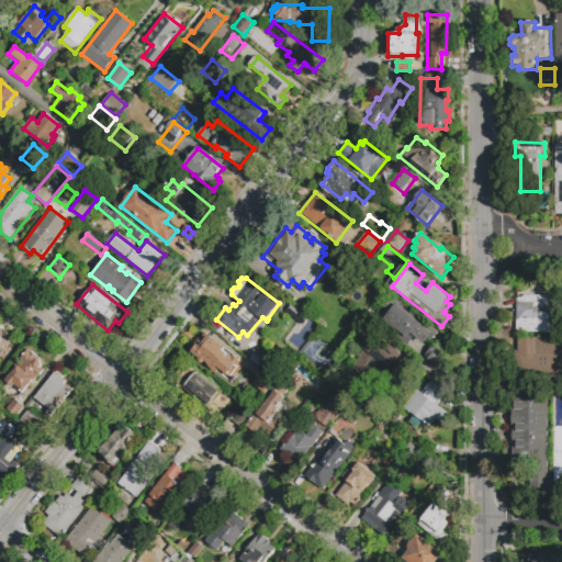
[(294,306),(302,295),(325,313),(316,325),(294,306)]
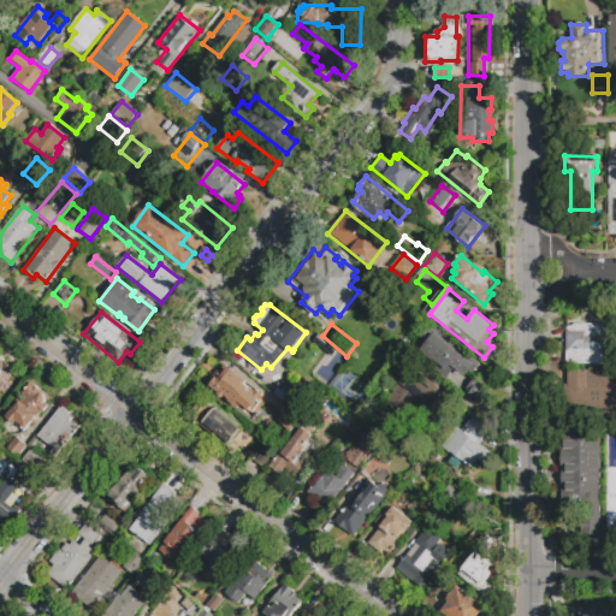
[(615,363),(567,362),(568,324),(610,324),(612,326),(614,327),(615,336),(615,337),(615,363)]
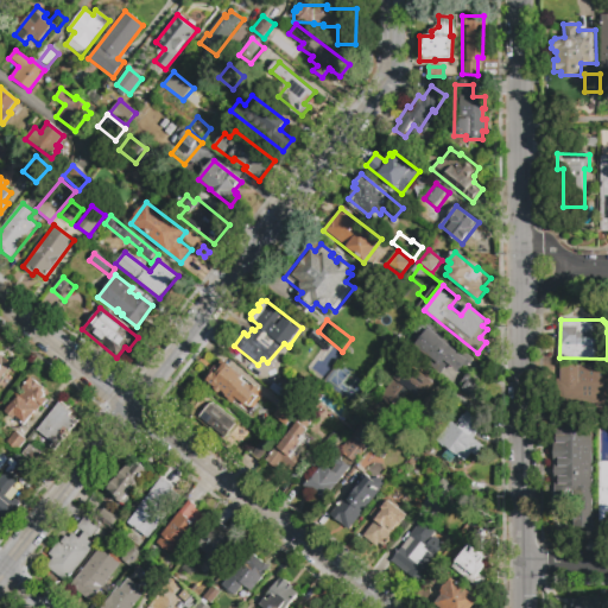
[(418,340),(431,324),(473,358),(461,373),(424,344),(418,340)]
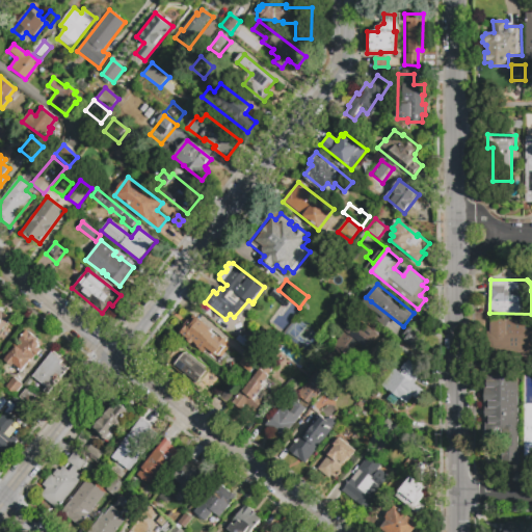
[(294,303),(289,311),(270,296),(276,289),(294,303)]
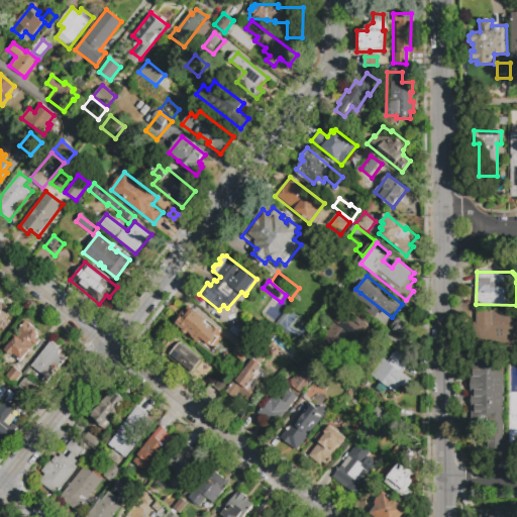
[(0,322),(0,302),(3,305),(3,304),(10,310),(0,322)]
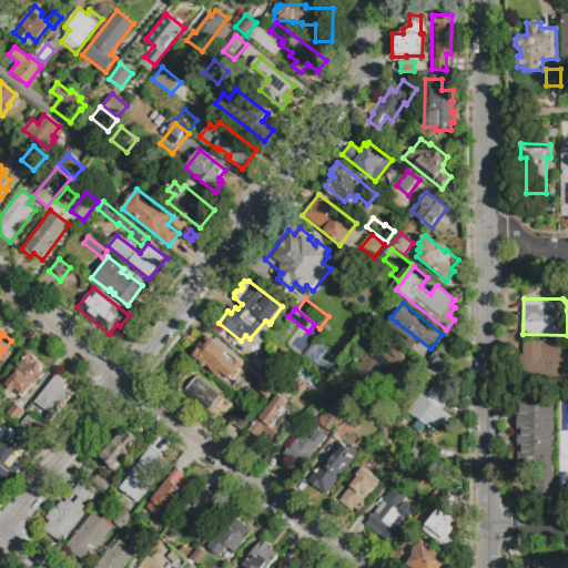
[(240,365),(230,378),(221,372),(217,376),(194,358),(198,355),(193,352),(205,337),(215,346),(217,344),(223,348),(222,351),(240,365)]
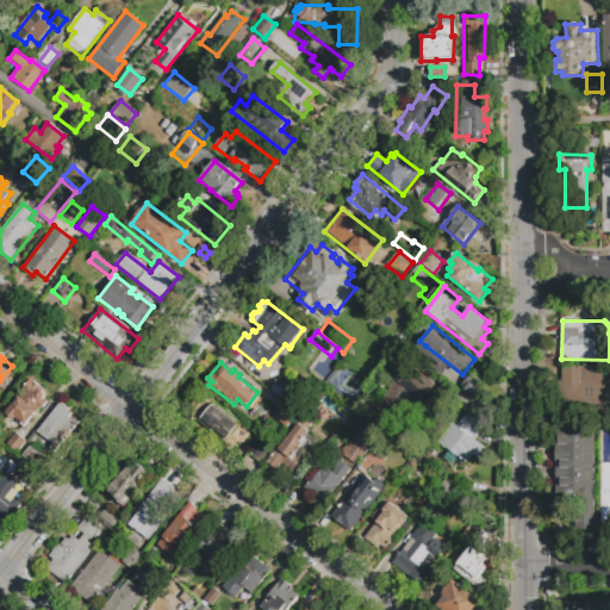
[(439,387),(422,408),(414,400),(404,412),(386,398),(411,366),(439,387)]
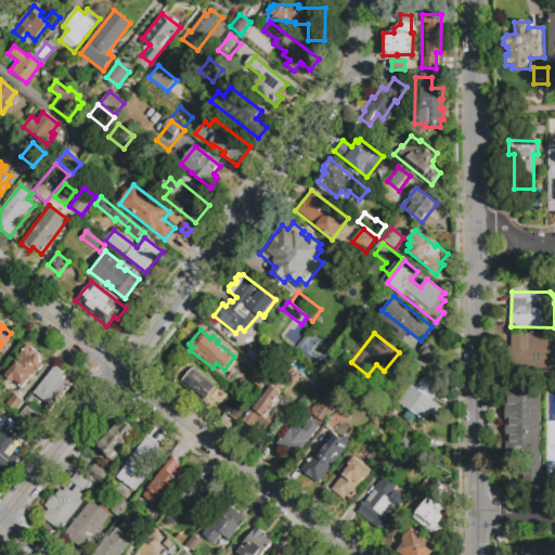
[(520,334),(554,334),(554,378),(508,378),(508,346),(520,346),(520,334)]
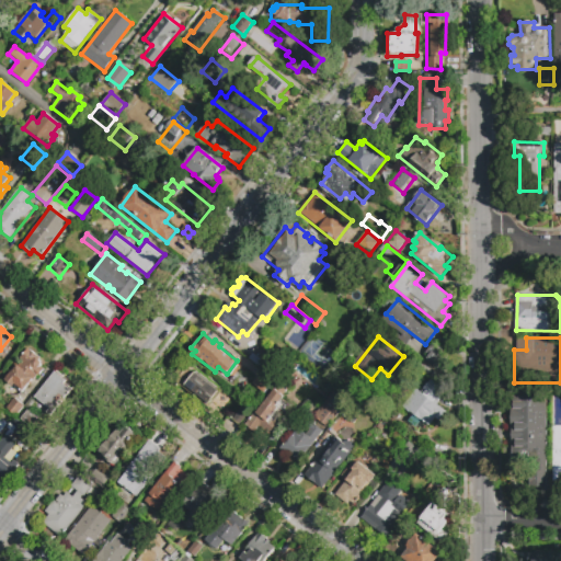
[(423,355),(433,342),(449,355),(438,368),(423,355)]
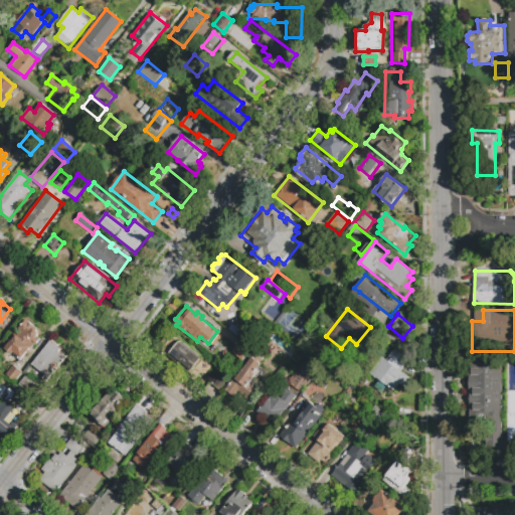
[(253,336),(247,343),(229,329),(237,319),(248,328),(246,331),(253,336)]
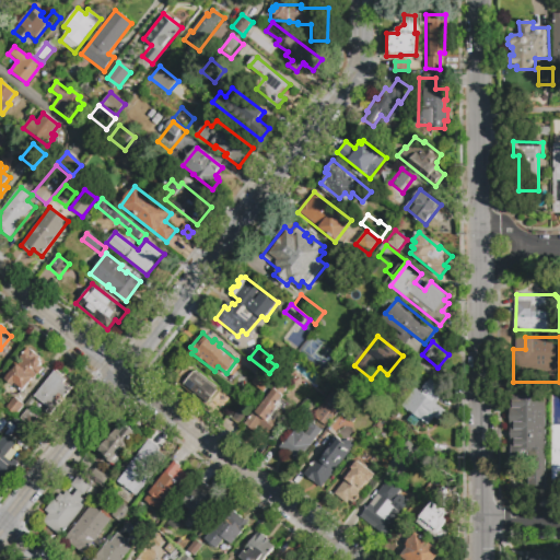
[(4,378),(18,363),(21,365),(24,361),(20,358),(28,348),(47,364),(21,393),(4,378)]
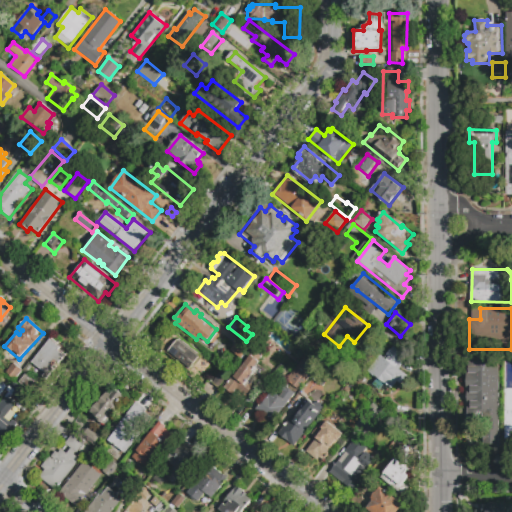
[(188,374),(167,358),(181,338),(202,355),(188,374)]
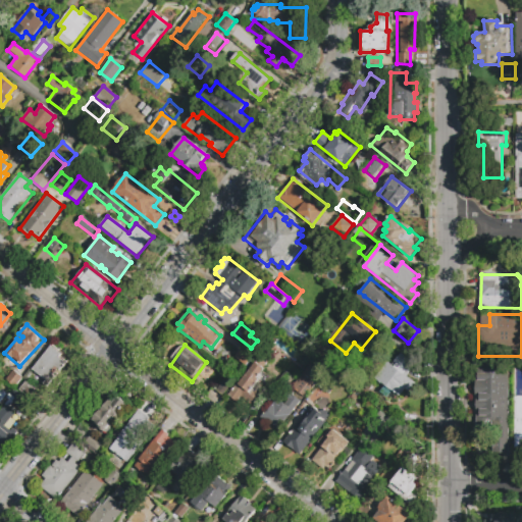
[(246,365),(236,356),(244,346),(254,354),(246,365)]
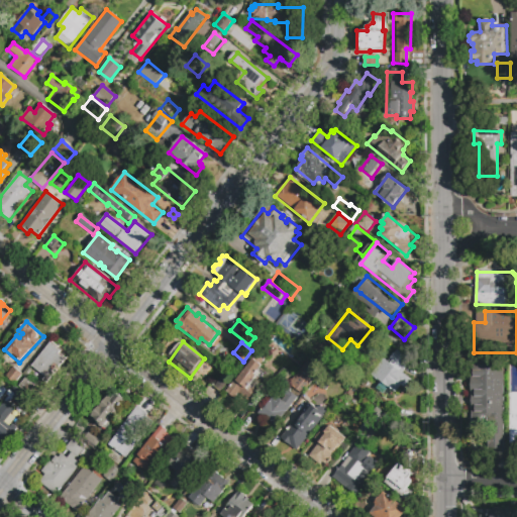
[(46,377),(32,366),(50,343),(61,351),(59,354),(65,359),(60,367),(58,365),(53,372),(56,374),(47,383),(43,380),(46,377)]
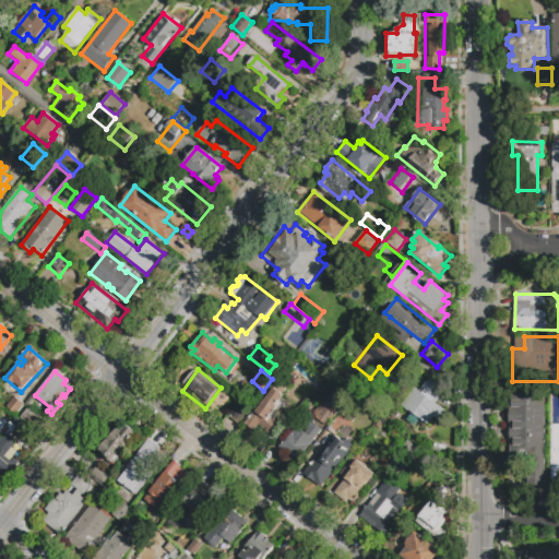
[(428,425),(401,403),(414,385),(419,390),(430,377),(447,389),(437,403),(445,409),(438,419),(435,417),(428,425)]
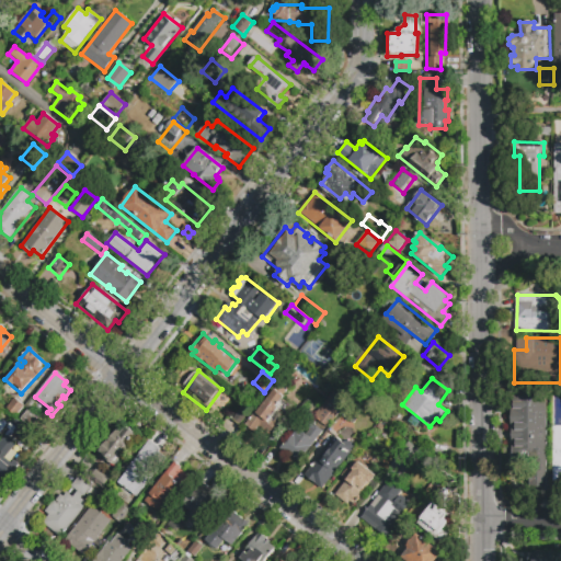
[(271,434),(261,426),(255,432),(247,425),(274,389),(285,398),(278,407),(287,414),(271,434)]
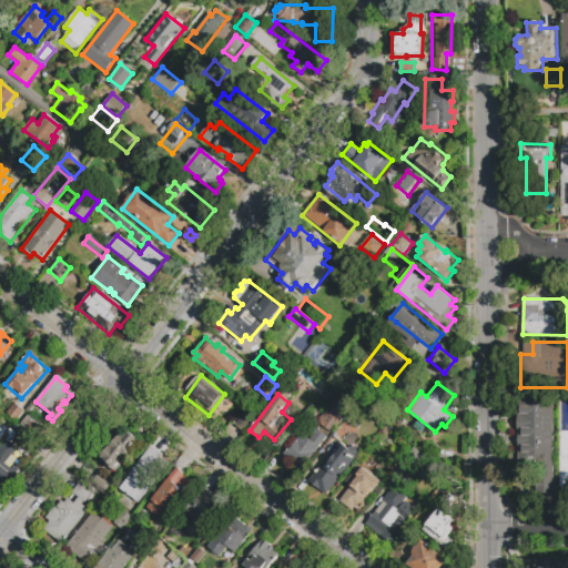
[(333,434),(317,422),(337,395),(353,407),(333,434)]
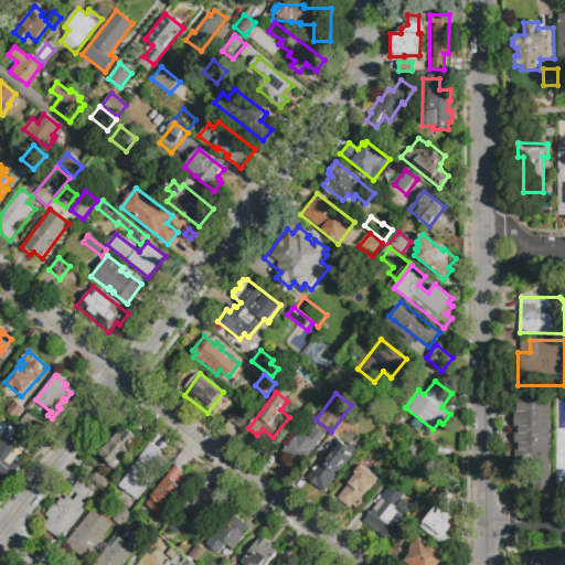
[(311,402),(305,412),(296,405),(304,395),(311,402)]
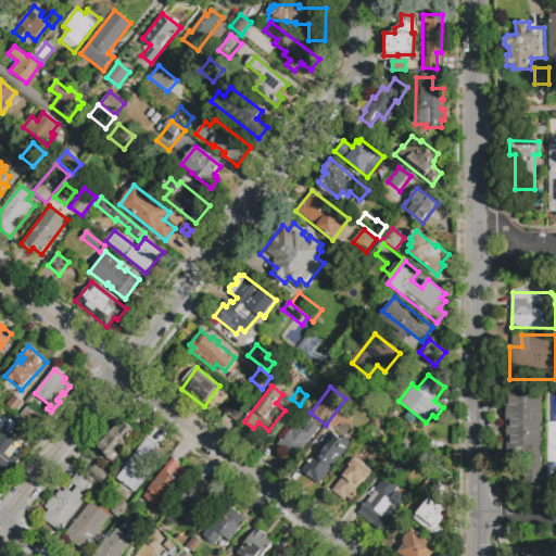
[(14,394),(23,403),(14,413),(4,404),(14,394)]
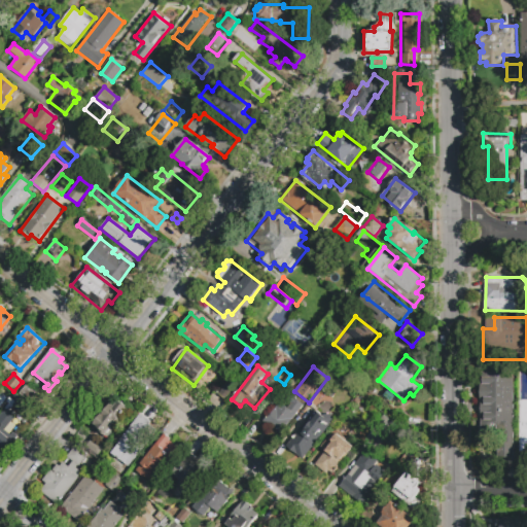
[(515,424),(483,424),(483,376),(510,377),(510,389),(515,389),(515,424)]
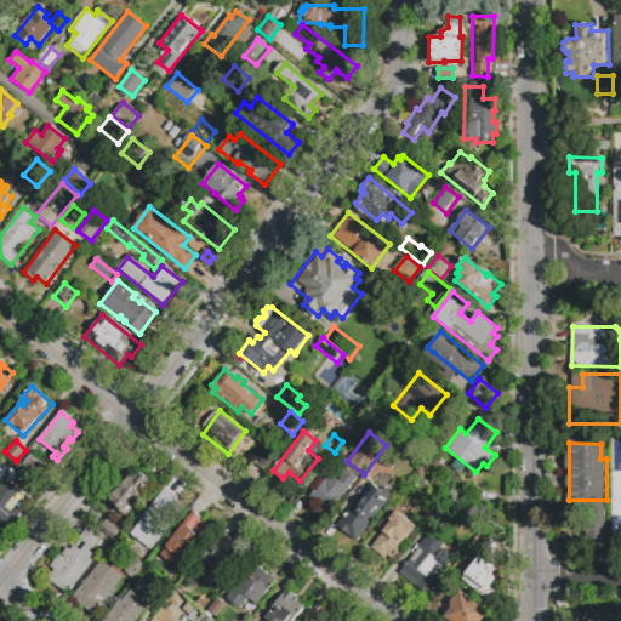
[(277,455),(266,471),(256,463),(267,448),(277,455)]
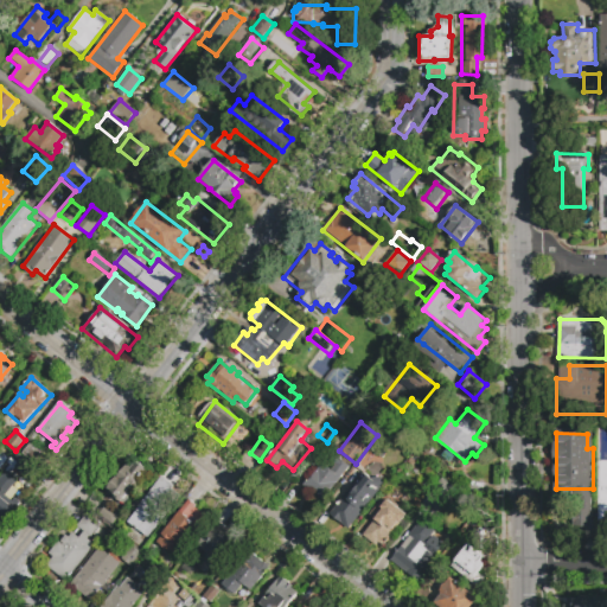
[(321,454),(330,441),(338,448),(330,460),(321,454)]
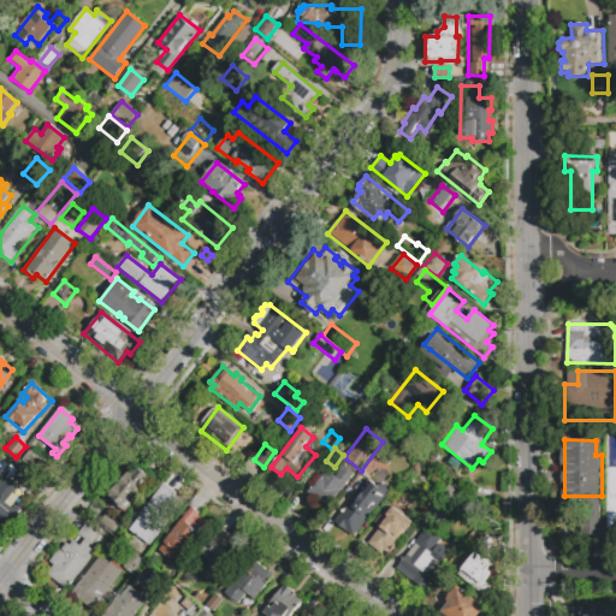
[(33,467),(22,460),(30,449),(40,456),(33,467)]
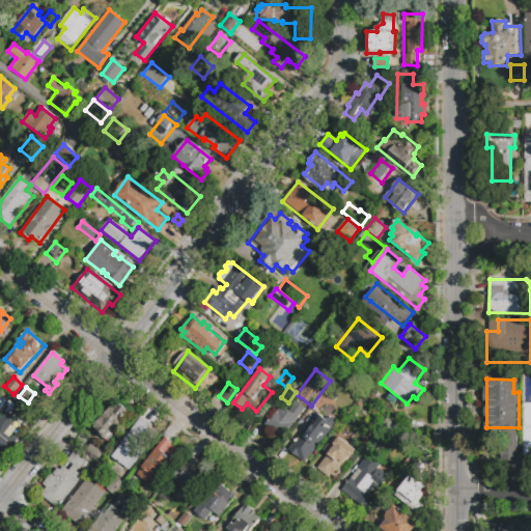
[(284,439),(266,425),(273,416),(275,418),(284,406),(291,412),(295,408),(291,404),(296,400),(307,409),(284,439)]
